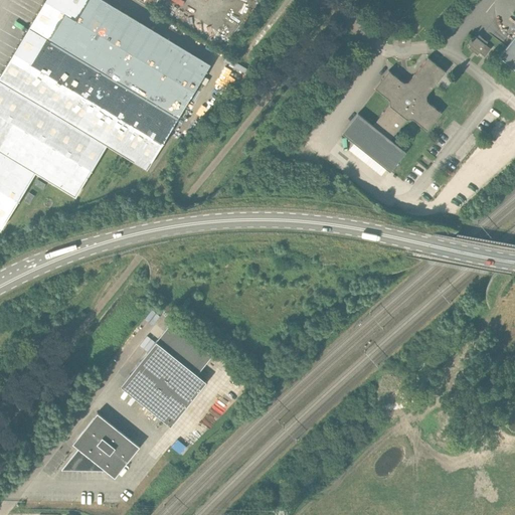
[(134,161),(147,169),(210,64),(104,0),(45,0),(0,75),(0,228),(1,229),(35,173),(75,196),(106,144),(134,161)]
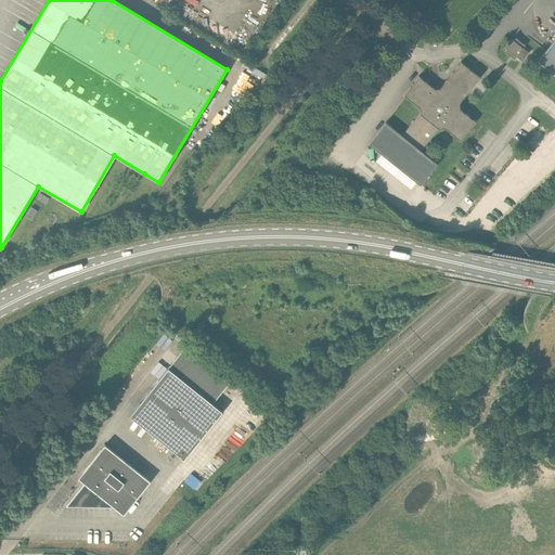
[(521,62),(528,53),(523,49),(525,46),(524,44),(518,40),(515,38),(513,41),(512,39),(508,42),(507,42),(507,43),(507,44),(504,48),(506,50),(504,52),(507,54),(513,59),(512,59),(514,60),(516,57),(521,62)]
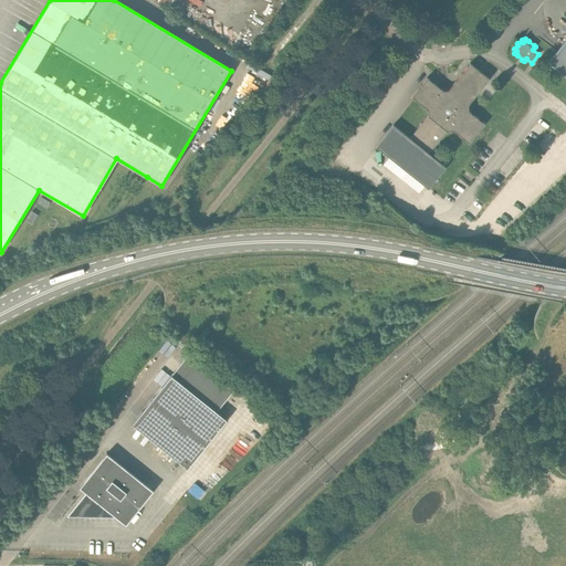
[(565,40),(548,62),(565,76),(565,40)]
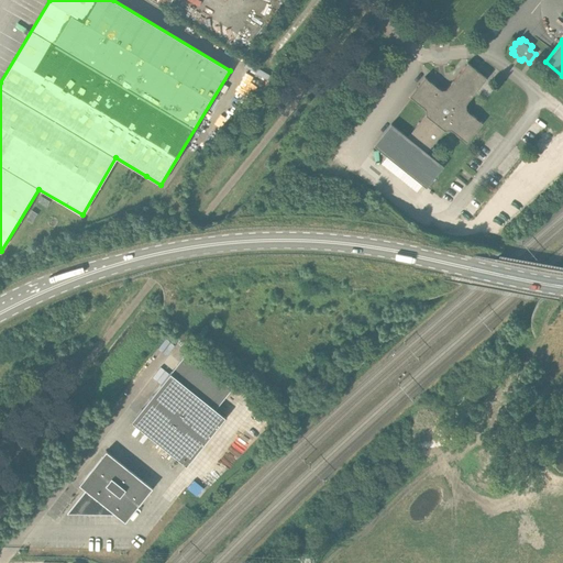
[(390,125),(374,146),(426,188),(443,167),(427,154),(444,131),(451,130),(466,143),(482,123),(466,111),(465,105),(486,79),(467,64),(446,89),(440,90),(424,77),(409,97),(424,109),(426,116),(407,139),(390,125)]
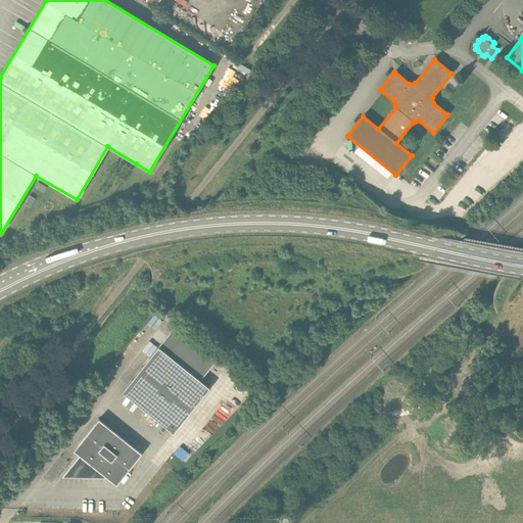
[(174,433),(209,388),(200,381),(218,360),(176,327),(123,392),(174,433)]
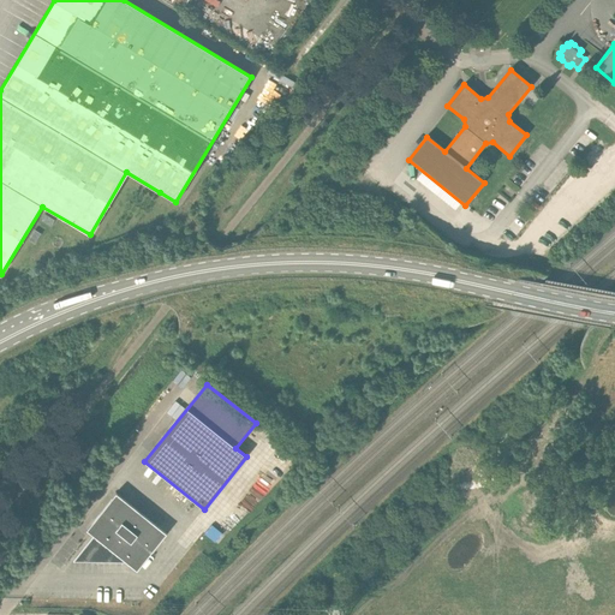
[(120,505),(114,499),(95,523),(101,529),(73,562),(130,563),(136,556),(142,561),(162,537),(155,532),(157,529),(124,501),(120,505)]
